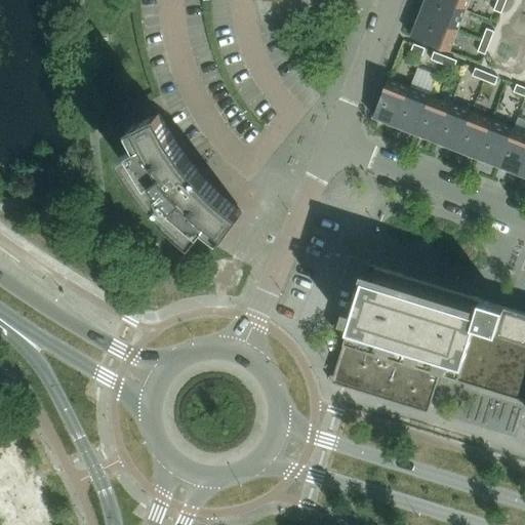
[(457,31),(466,10),(440,0),(425,0),(419,15),(457,31)]
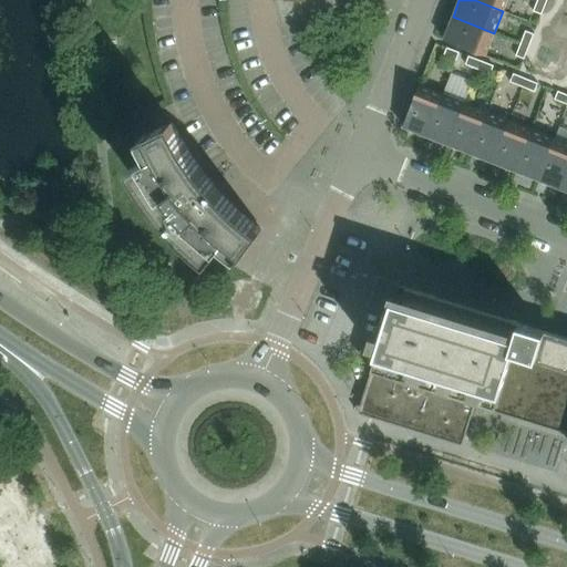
[(475,0),(503,11),(506,0),(475,0)]
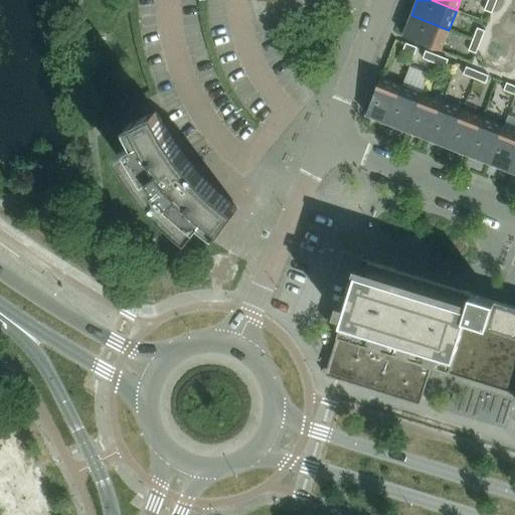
[(496,1),(493,0),(488,0),(485,10),(492,13),(496,1)]
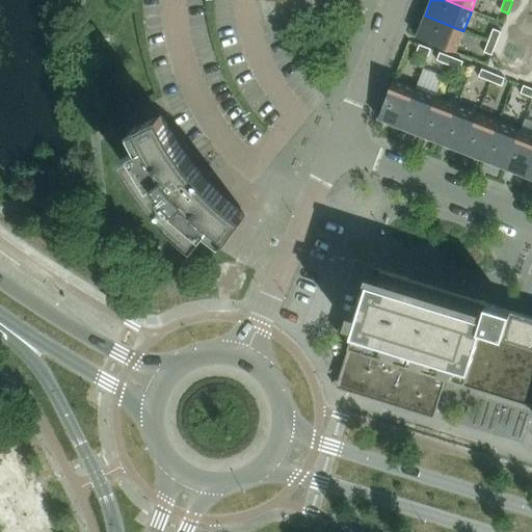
[(455,52),(463,31),(425,16),(417,37),(455,52)]
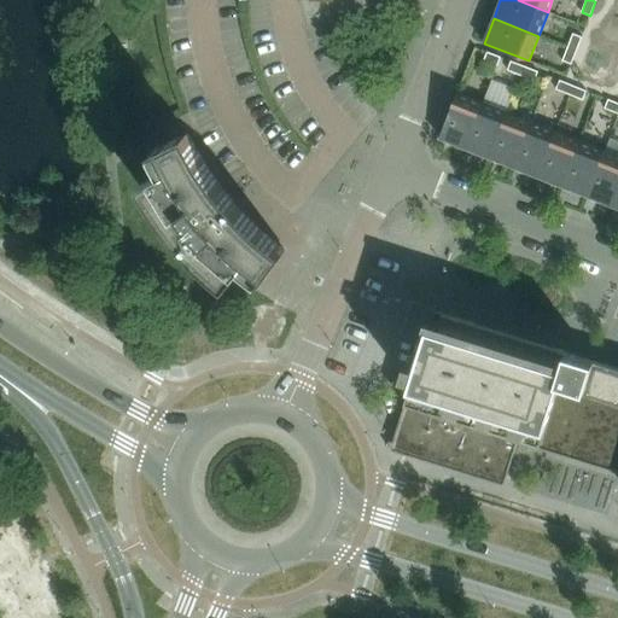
[(573,33),(567,47),(577,51),(582,36),(573,33)]
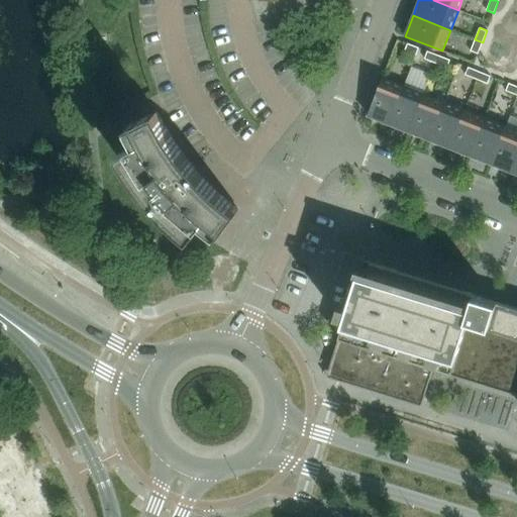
[(483,42),(475,39),(471,50),(478,54),(483,42)]
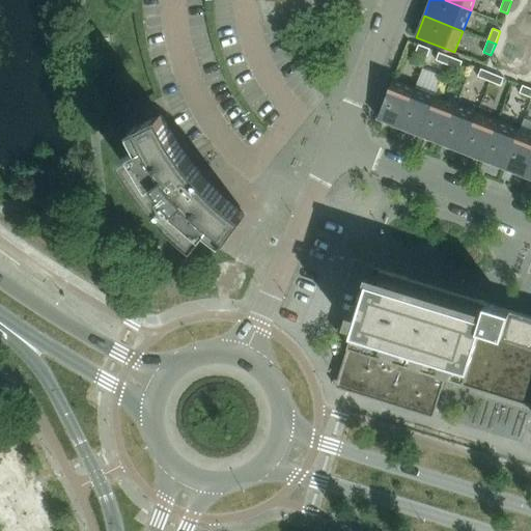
[(430,49),(418,44),(415,52),(427,56),(430,49)]
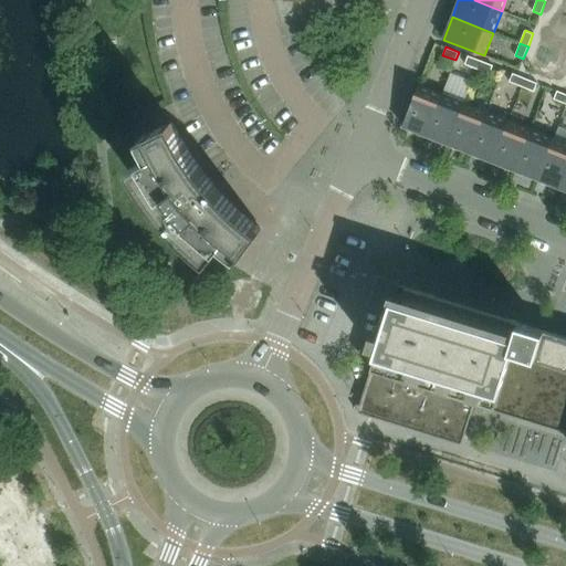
[(480,61),(468,55),(464,64),(478,69),(480,61)]
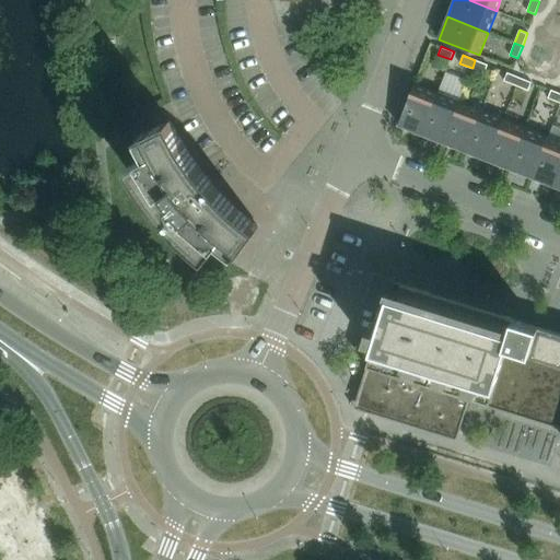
[(475,60),(473,68),(485,72),(488,65),(475,60)]
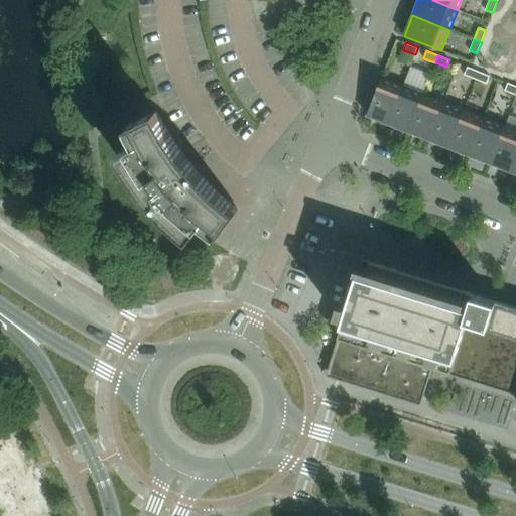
[(479,72),(467,67),(464,74),(476,79),(479,72)]
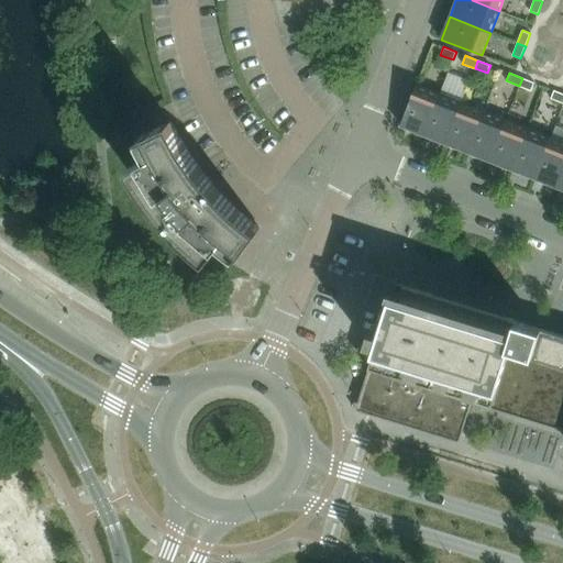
[(534,83),(522,78),(519,86),(531,90),(534,83)]
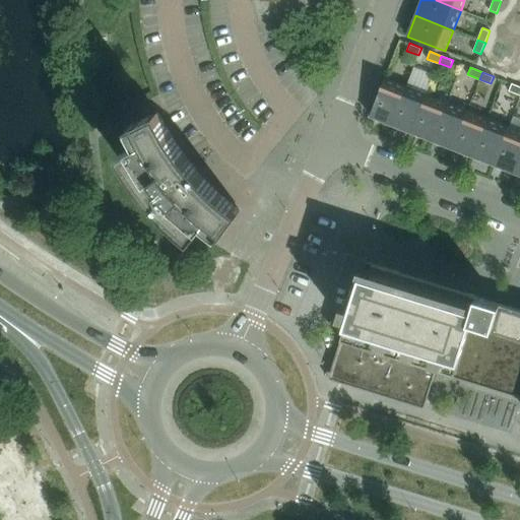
[(370,116),(390,124),(405,86),(385,78),(370,116)]
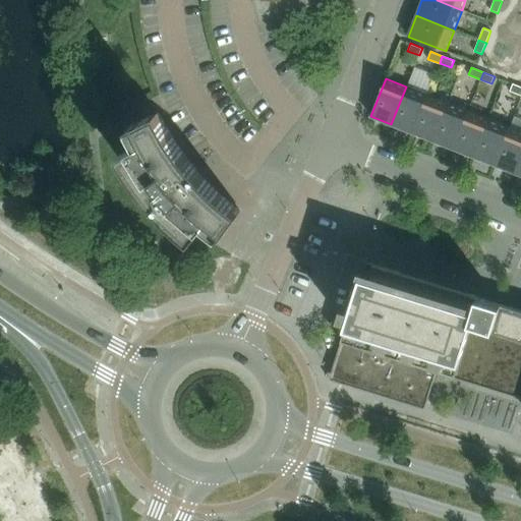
[(520,95),(520,87),(513,83),(510,91),(520,96),(520,95)]
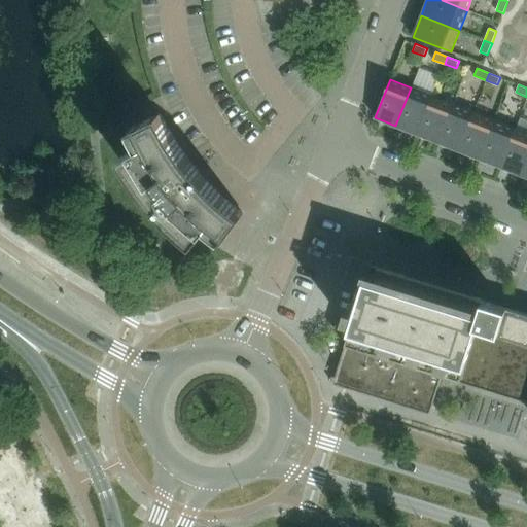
[(395,126),(417,134),(431,96),(411,88),(395,126)]
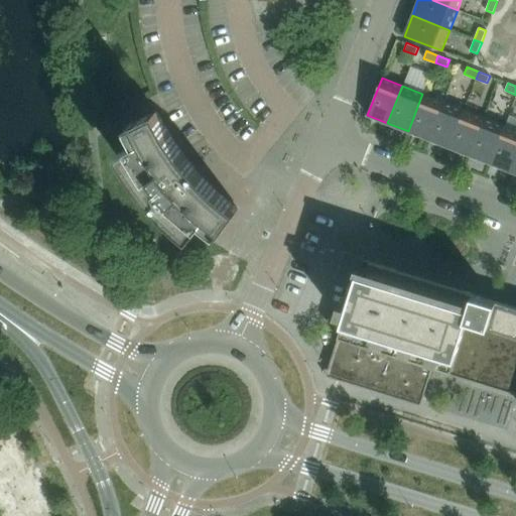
[(408,131),(428,139),(442,102),(422,94),(408,131)]
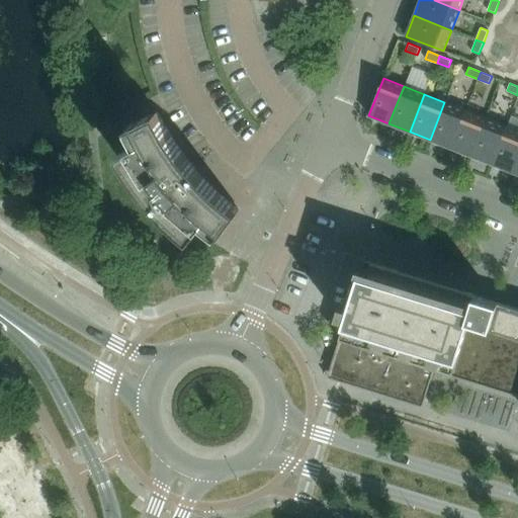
[(430,140),(450,148),(464,110),(444,102),(430,140)]
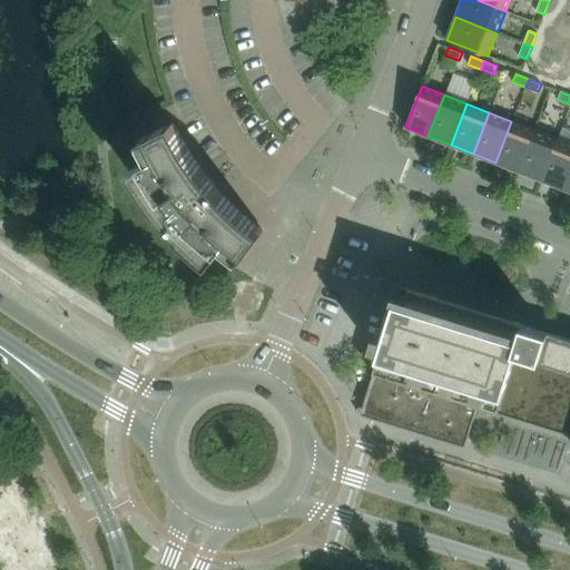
[(203,169),(199,165),(194,157),(187,146),(180,134),(178,130),(174,121),(141,137),(151,157),(130,168),(135,176),(137,180),(141,187),(147,195),(149,198),(154,205),(159,213),(165,219),(168,223),(177,233),(186,243),(196,252),(203,258),(210,264),(225,245),(243,258),(264,229),(255,223),(246,216),(238,208),(231,200),(223,193),(215,185),(208,176),(203,169)]
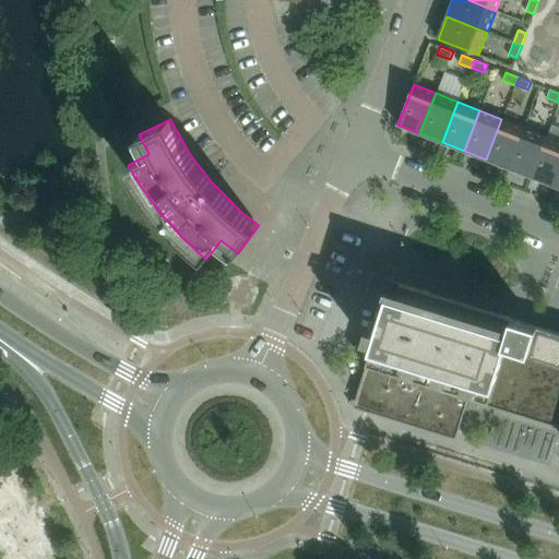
[(486,159),(508,167),(524,128),(501,119),(486,159)]
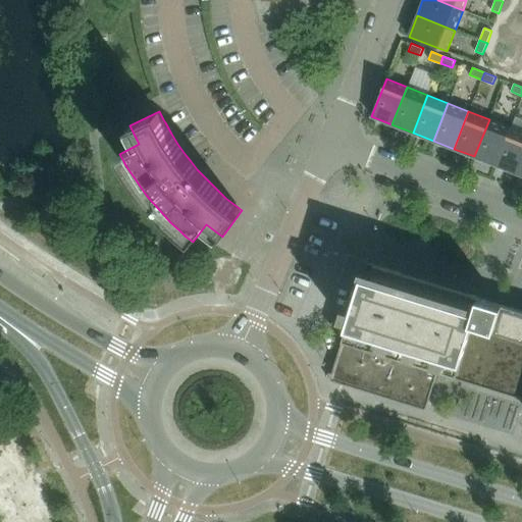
[(474,156),(494,164),(510,127),(489,119),(474,156)]
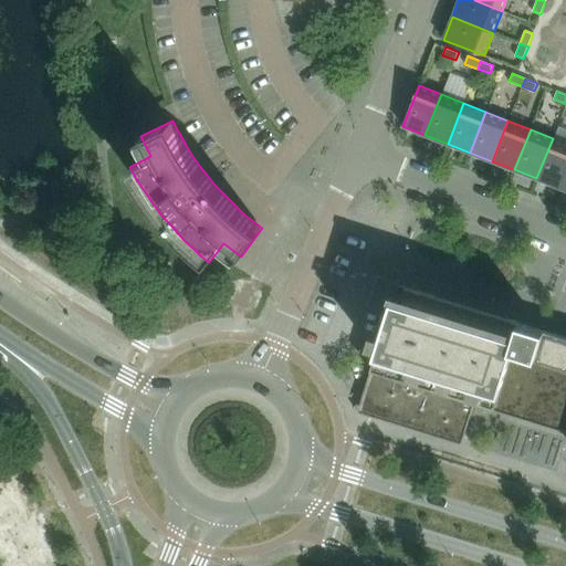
[(536,178),(559,187),(565,169),(565,143),(553,138),(536,178)]
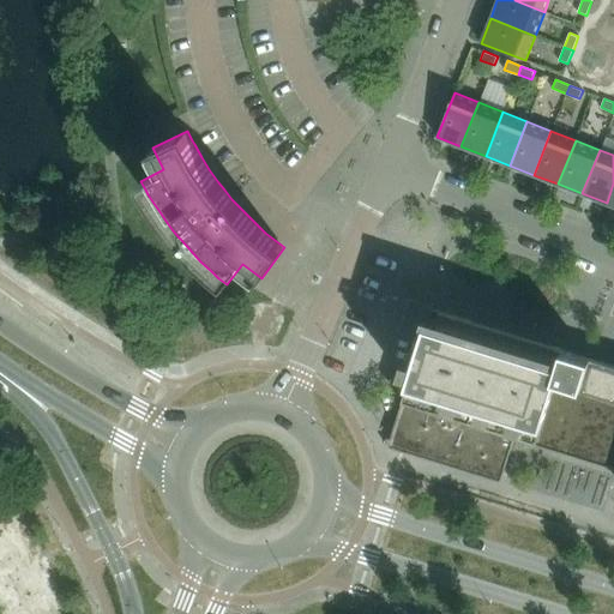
[(613,365),(431,308),(402,401),(405,402),(392,445),(493,476),(506,452),(510,453),(516,435),(613,465),(613,365)]
